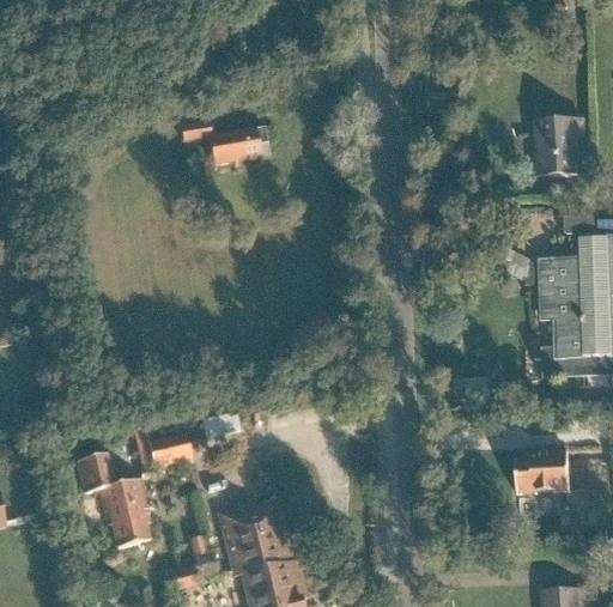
[(457,70),(449,68),(443,76),(447,84),(456,85),(461,78),(457,70)]
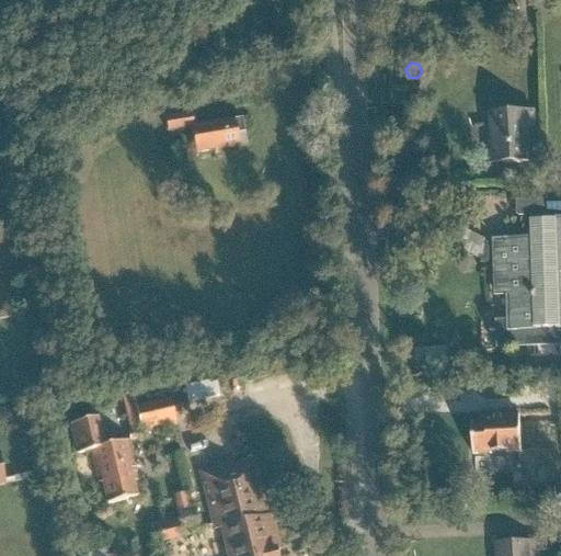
[(535,108),(490,110),(492,156),(490,156),(490,159),(528,157),(527,123),(535,123),(535,108)]
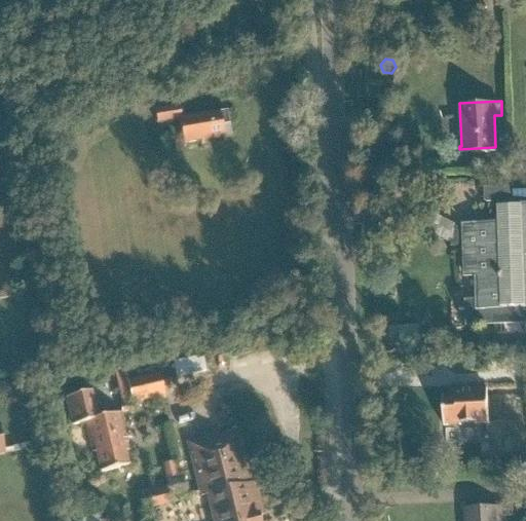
[(181,115),(179,103),(155,107),(157,119),(179,115),(183,141),(224,134),(222,122),(229,121),(226,107),(181,115)]
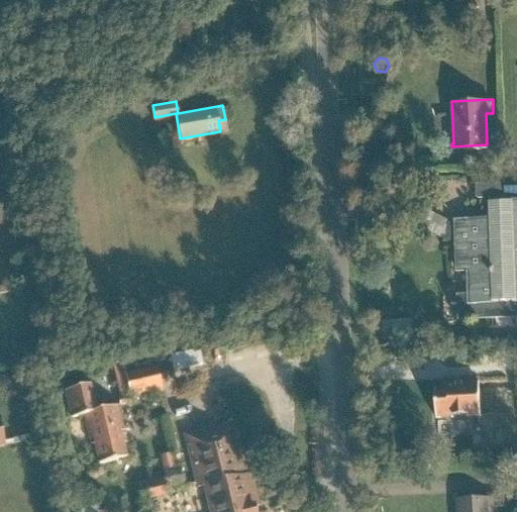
[(482,166),(495,166),(495,158),(482,158),(482,166)]
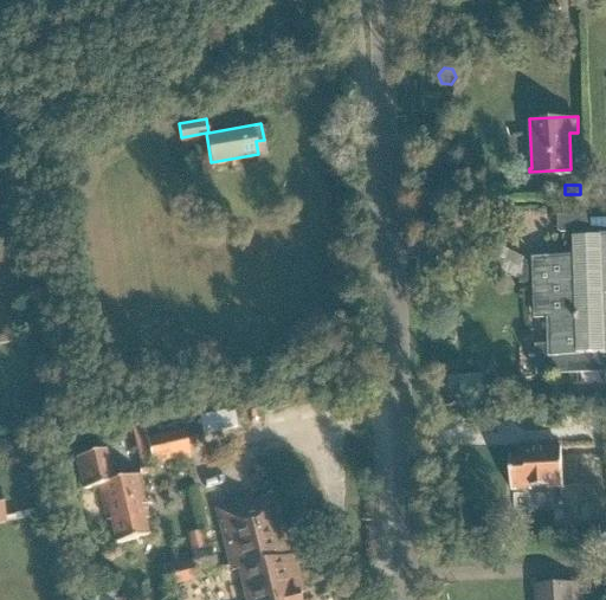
[(573,255),(534,257),(536,314),(550,313),(552,343),(537,343),(539,369),(605,367),(605,211),(581,212),(582,233),(572,234),(572,236),(573,255)]
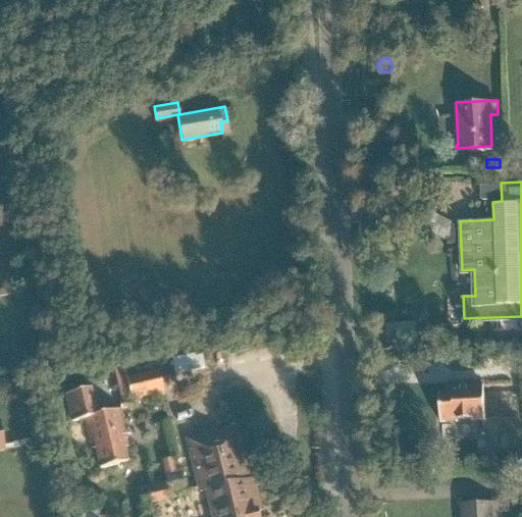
[(157,367),(125,374),(122,363),(113,366),(120,397),(129,395),(131,399),(163,391),(157,367)]
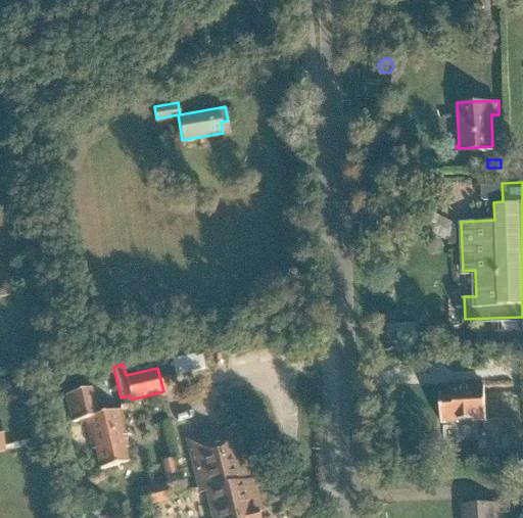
[(36,394),(33,382),(16,386),(18,398),(36,394)]
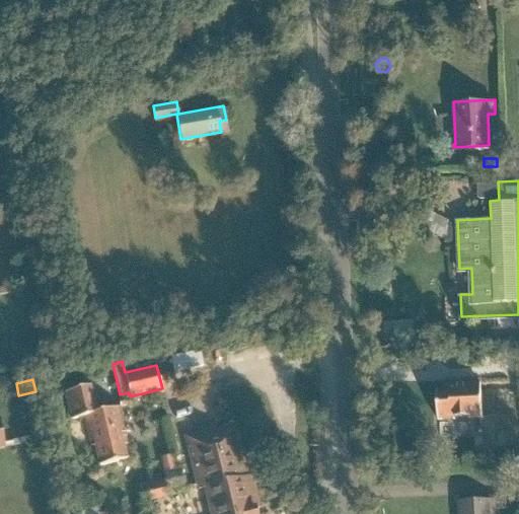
[(445,387),(436,387),(438,417),(483,414),(480,379),(444,381),(445,387)]
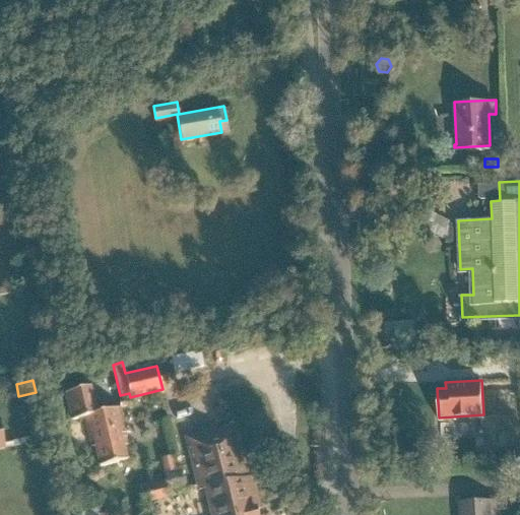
[(117,404),(96,409),(90,383),(63,390),(69,415),(83,412),(91,444),(94,444),(100,463),(127,456),(124,443),(127,442),(117,404)]
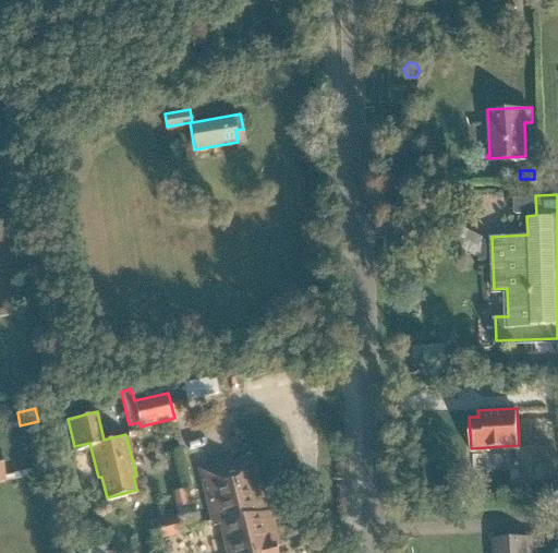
[(280,552),(270,509),(266,511),(252,454),(198,467),(213,524),(220,521),(227,552),(280,552)]
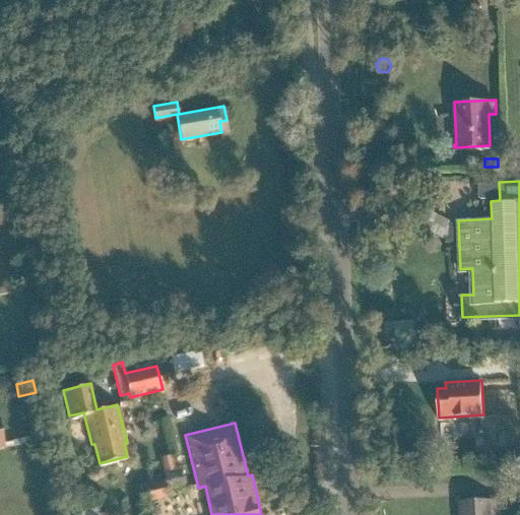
[(164,471),(176,468),(172,453),(160,456),(164,471)]
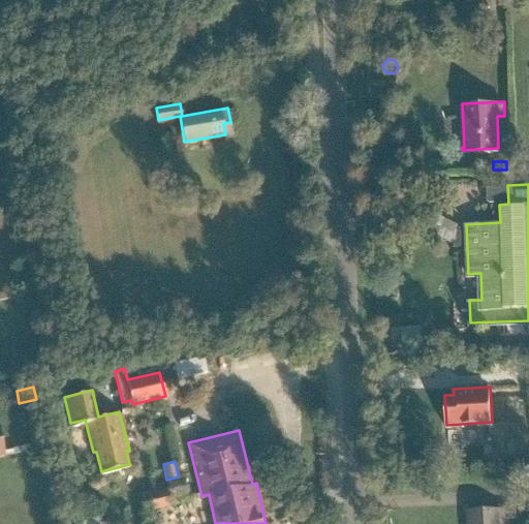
[(188,493),(184,475),(179,476),(166,480),(170,497),(188,493)]
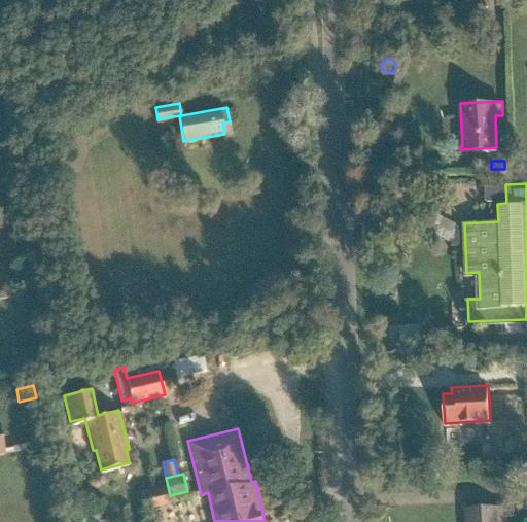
[(503,521),(502,506),(466,508),(466,521),(503,521)]
